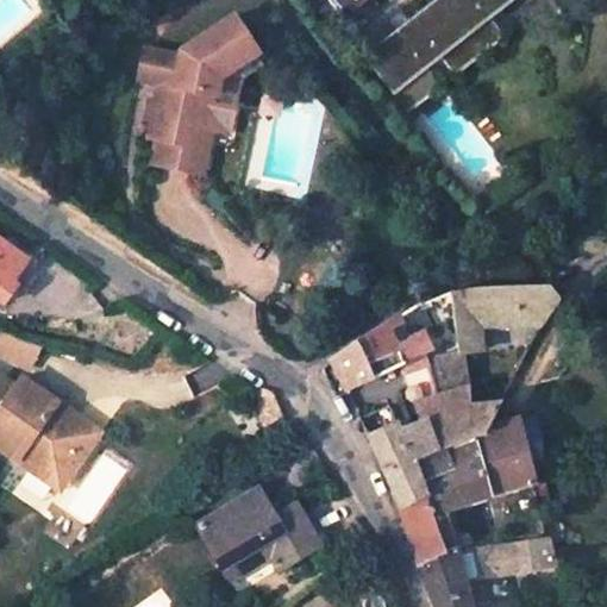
[(308,0),(333,30),(370,0),(308,0)]
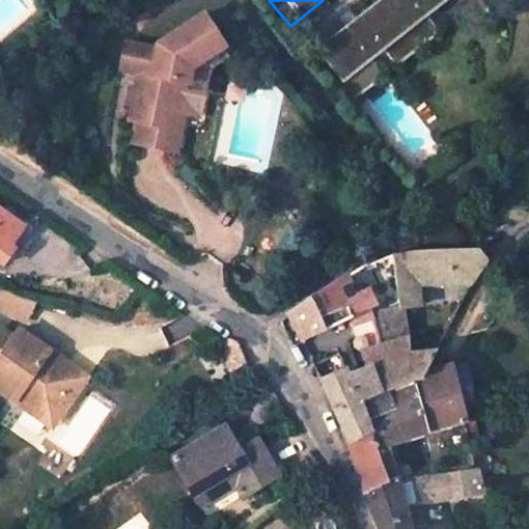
[(388,0),(361,22),(388,56),(430,21),(424,12),(439,0),(388,0)]
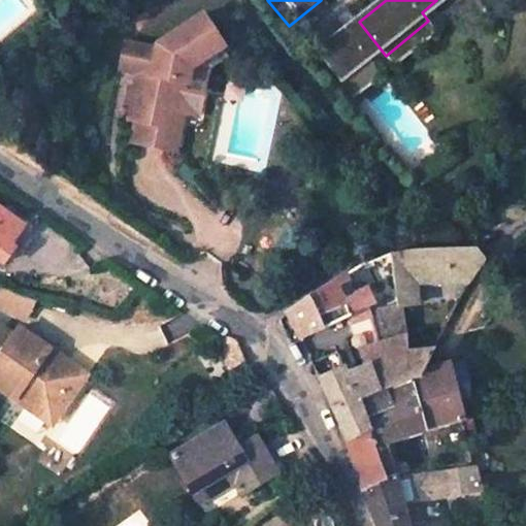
[(226,48),(204,17),(160,46),(158,51),(129,45),(124,71),(142,74),(138,91),(135,105),(132,121),(139,121),(135,143),(165,150),(172,111),(179,112),(186,83),(190,84),(194,69),(207,59),(223,50),(226,48)]
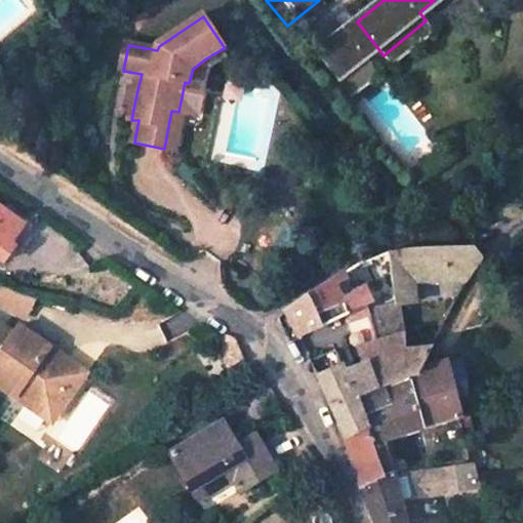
[(337,79),(352,97),(360,90),(379,75),(434,31),(426,21),(384,55),(357,22),(347,30),(367,54),(337,79)]
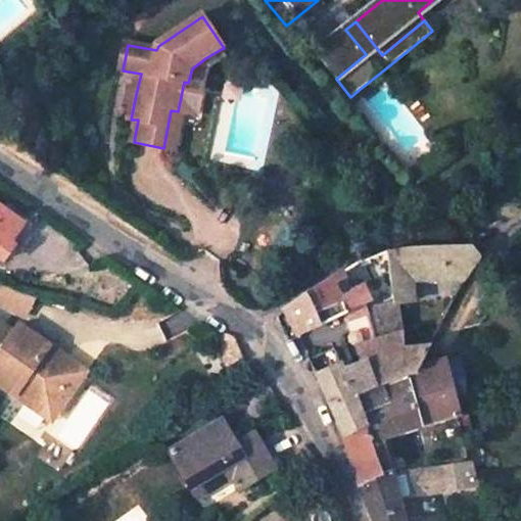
[(345,30),(342,25),(313,49),(336,79),(366,54),(345,30)]
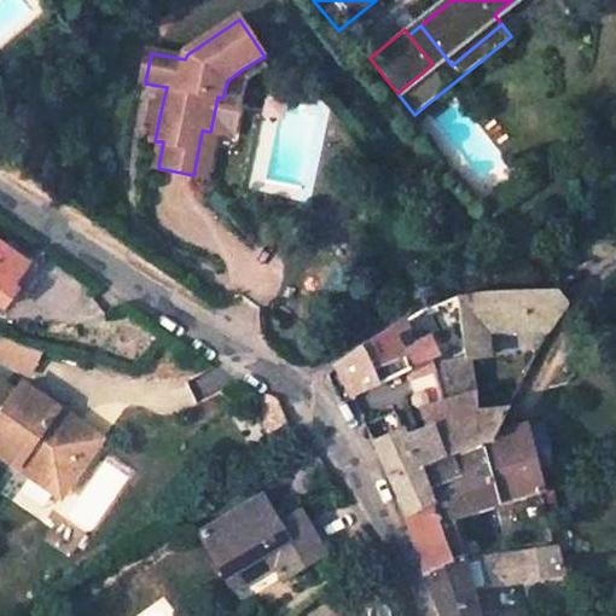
[(261,58),(243,69),(249,79),(267,68),(261,58)]
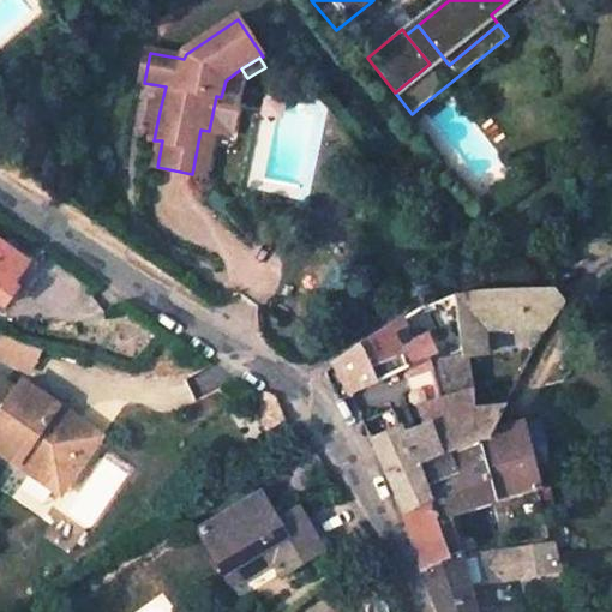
[(161,106),(154,105),(151,121),(157,123),(161,106)]
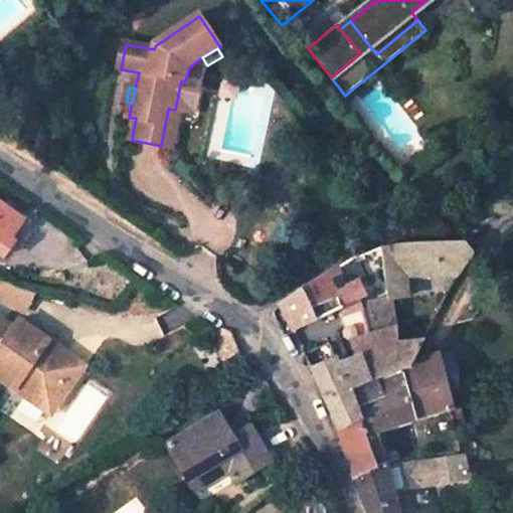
[(168,109),(161,146),(175,149),(183,112),(175,110),(168,109)]
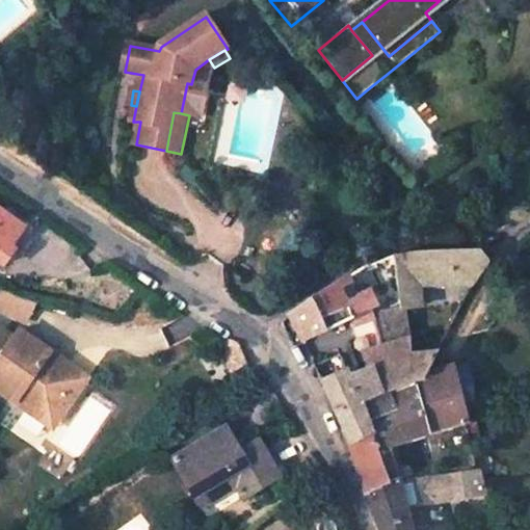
[(0,208),(0,259),(5,264),(18,247),(11,243),(24,227),(0,208)]
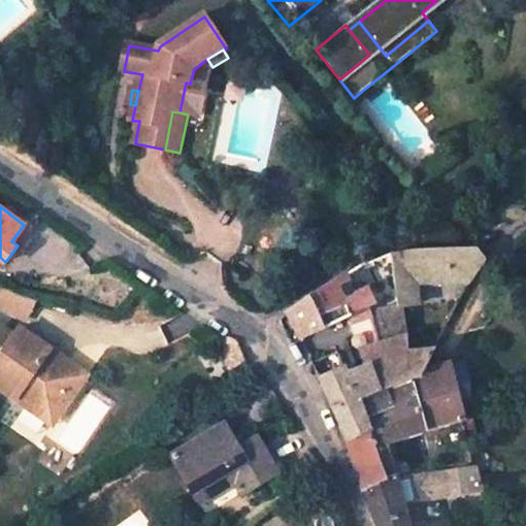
[(405,350),(400,302),(417,299),(417,282),(470,282),(471,280),(488,258),(475,245),(457,245),(411,248),(394,253),(395,276),(395,302),(375,307),(367,308),(366,306),(351,314),(352,316),(369,363),(349,372),(347,366),(323,375),(349,437),(371,428),(360,398),(423,371),(437,346),(405,350)]
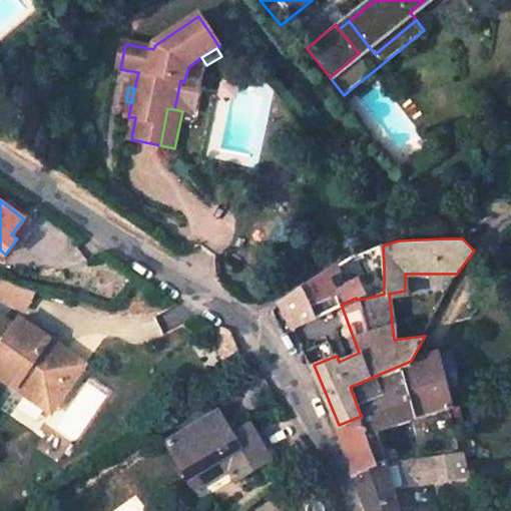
[(368,250),(375,271),(384,269),(383,245),(368,250)]
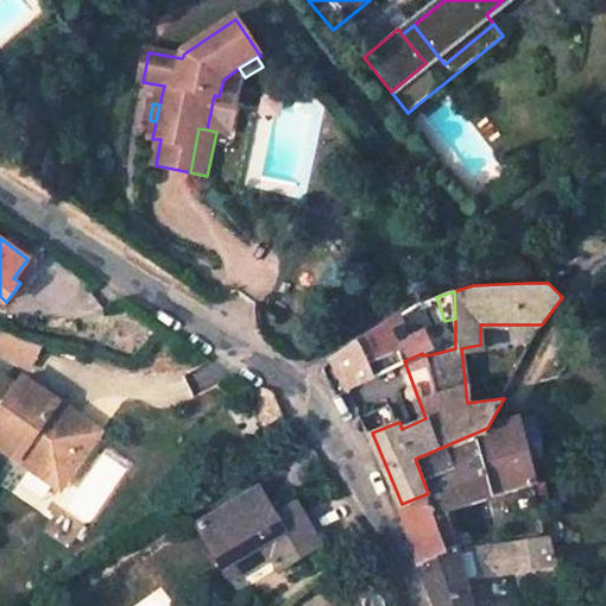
[(396,341),(389,322),(360,342),(370,360),(399,349),(404,361),(422,353),(423,355),(433,354),(423,328),(396,341)]
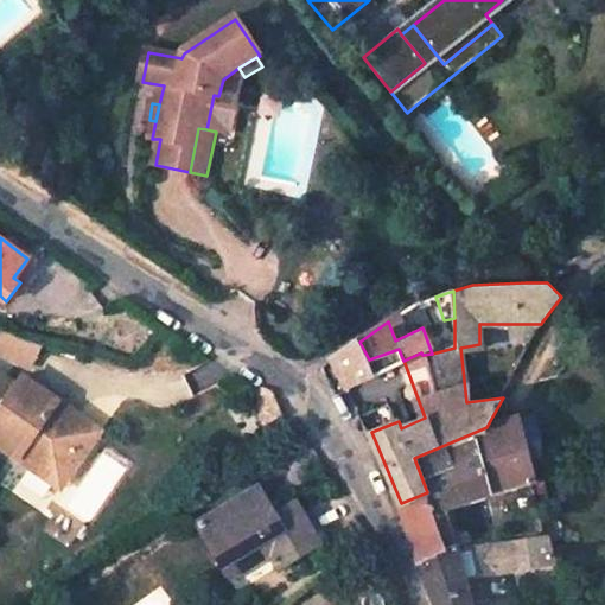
[(0,325),(0,352),(33,368),(43,344),(0,325)]
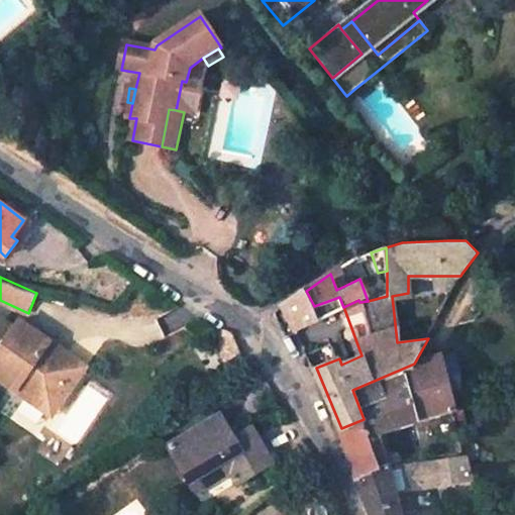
[(314,306),(306,291),(285,306),(297,331),(321,320),(314,306)]
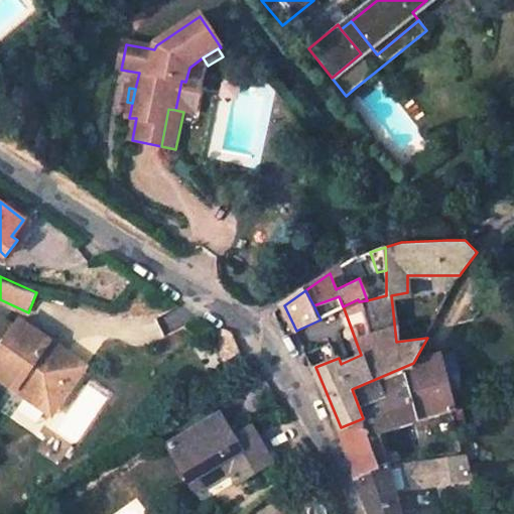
[(343,306),(339,296),(313,305),(320,319),(344,308),(343,306)]
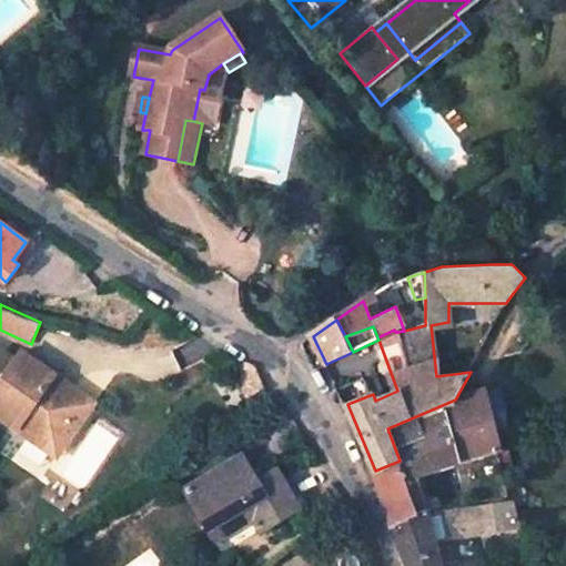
[(13,364),(0,354),(0,405),(8,412),(1,420),(29,438),(31,434),(53,450),(84,405),(50,382),(56,375),(22,352),(13,364)]
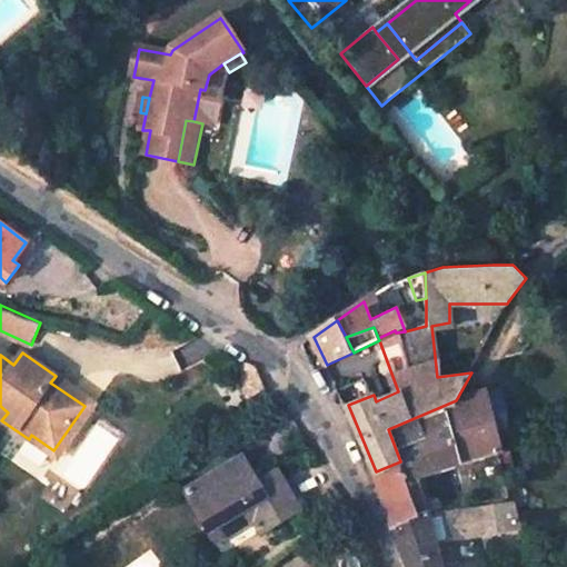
[(235,366),(251,396),(259,393),(262,398),(270,394),(268,388),(258,364),(248,359),(235,366)]
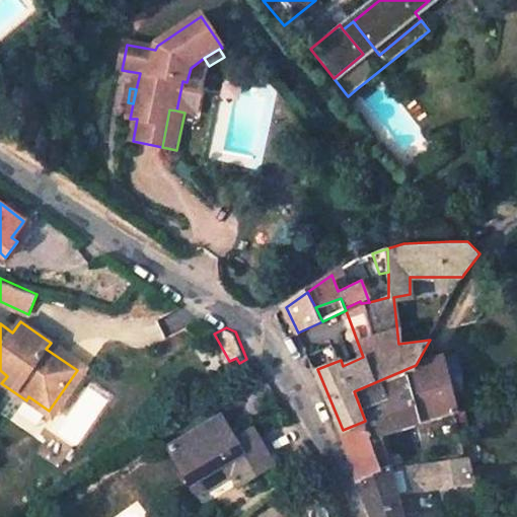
[(87,368),(51,343),(46,349),(77,370),(49,411),(28,396),(26,400),(53,418),(87,368)]
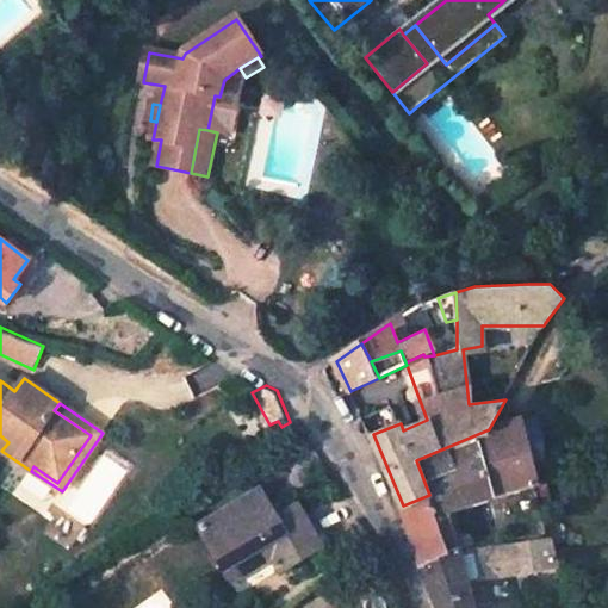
[(532,459),(520,417),(489,429),(416,460),(429,495),(403,506),(415,531),(426,565),(459,550),(448,507),(535,477),(532,459)]
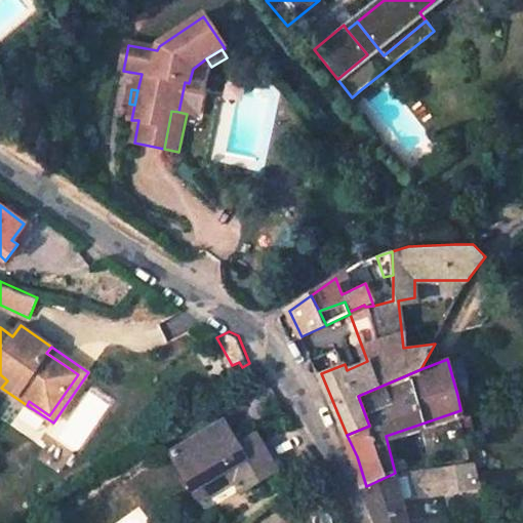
[(224,420),(171,453),(194,492),(214,480),(220,488),(245,474),(251,485),(278,470),(255,434),(238,444),(224,420)]
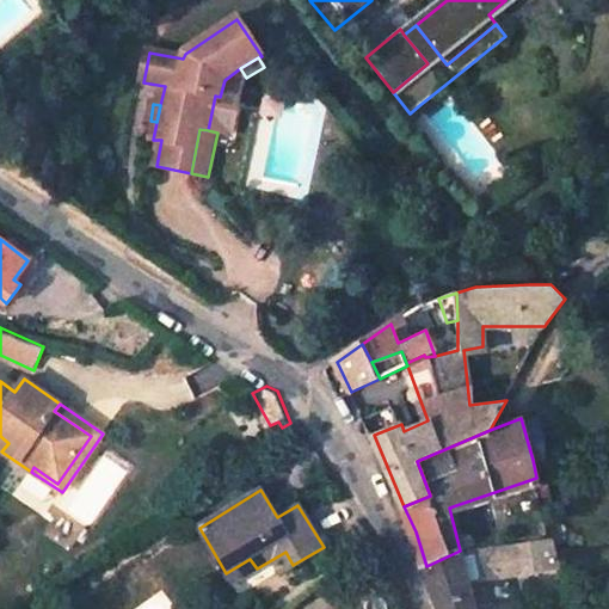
[(511,563),(512,566),(557,561),(551,536),(509,542),(511,563)]
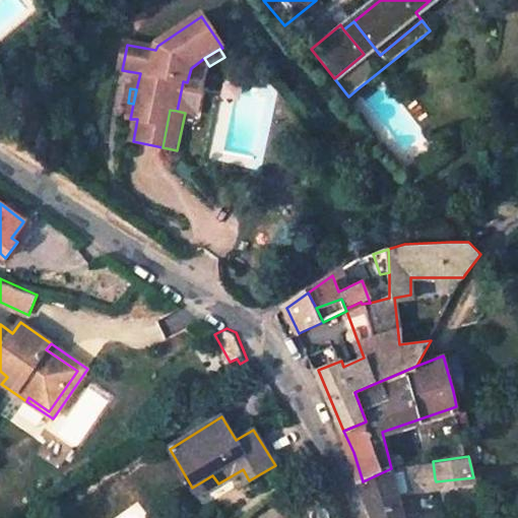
[(391,468),(394,481),(435,478),(433,461),(391,468)]
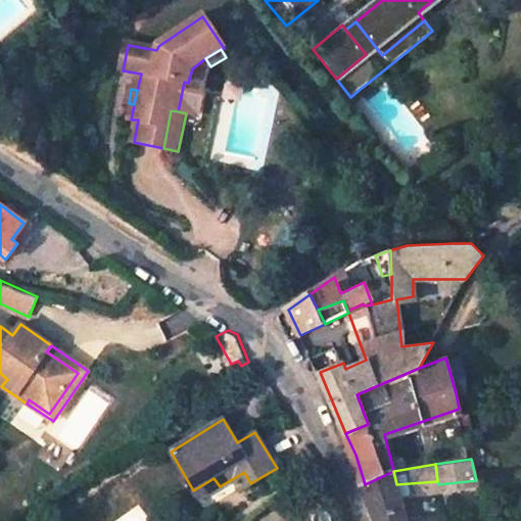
[(406,520),(396,484),(393,471),(365,484),(378,520),(406,520)]
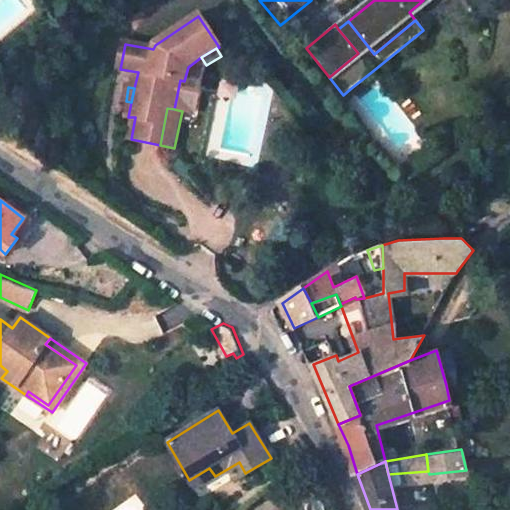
[(209,468),(189,480),(195,489),(215,476),(209,468)]
